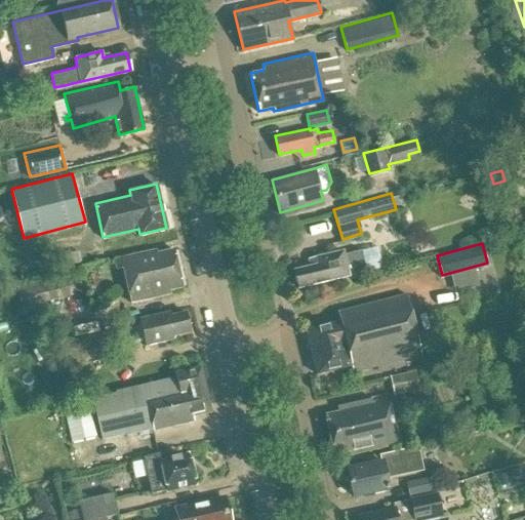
[(57,265),(79,260),(77,248),(54,254),(57,265)]
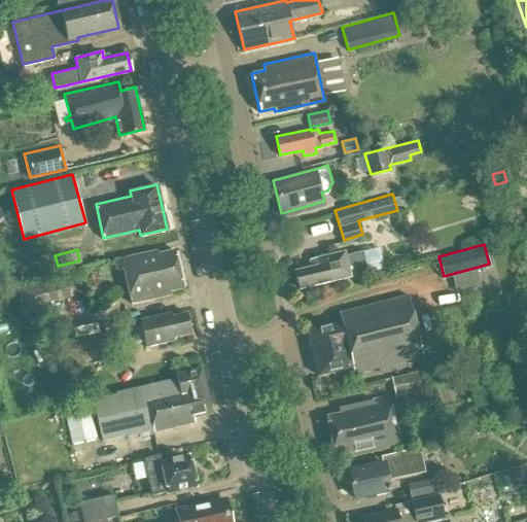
[(182,285),(174,249),(156,252),(156,249),(114,258),(116,269),(124,268),(130,302),(170,293),(169,288),(182,285)]
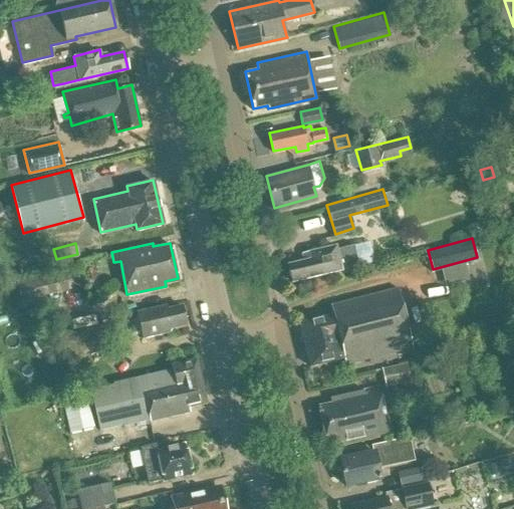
[(288,270),(288,273),(288,274),(291,277),(292,280),(341,269),(358,264),(353,243),(336,248),(335,245),(309,251),(311,258),(287,263),(288,267),(288,270)]
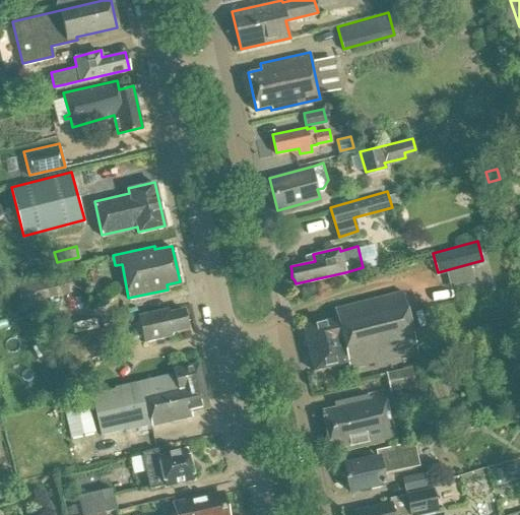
[(76,269),(16,285),(21,304),(81,287),(76,269)]
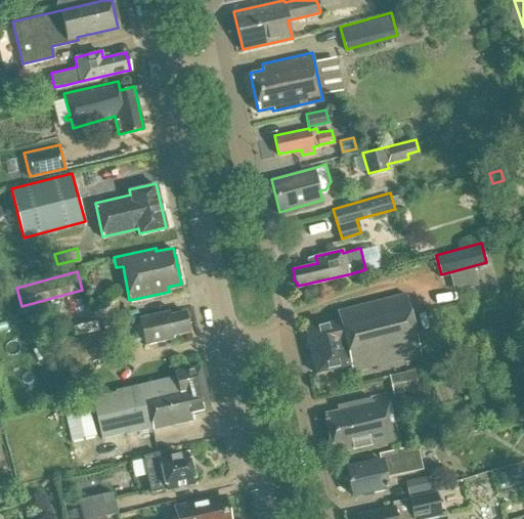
[(381,362),(420,352),(404,292),(337,309),(340,319),(305,328),(316,372),(350,363),(352,370),(381,362)]
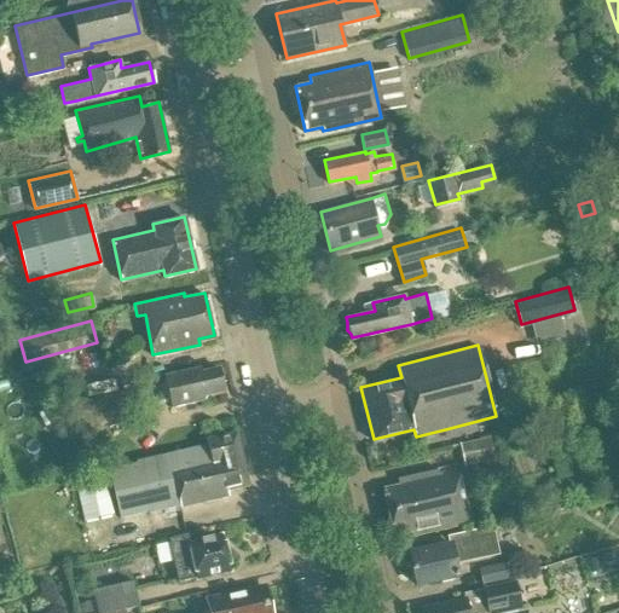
[(201,370),(200,366),(163,374),(166,382),(157,383),(161,399),(169,397),(171,405),(203,398),(206,394),(224,391),(219,366),(201,370)]
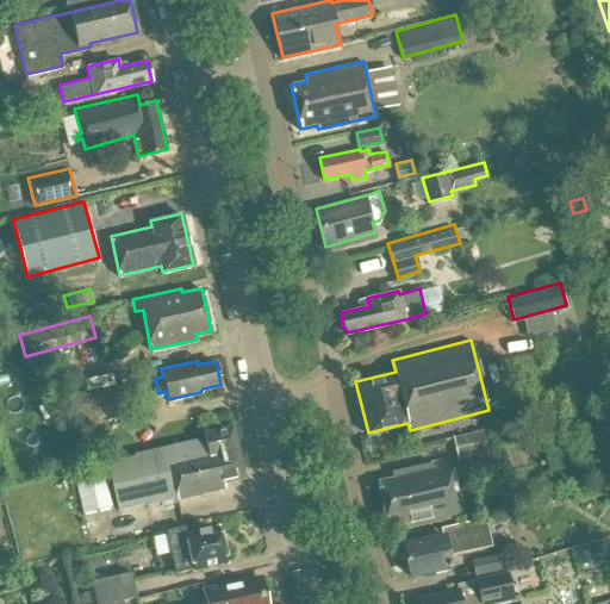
[(106,418),(130,412),(122,384),(99,390),(106,418)]
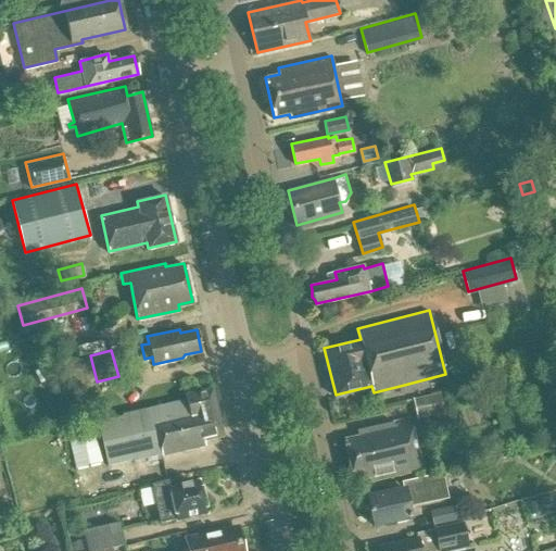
[(90,355),(75,360),(81,386),(97,382),(90,355)]
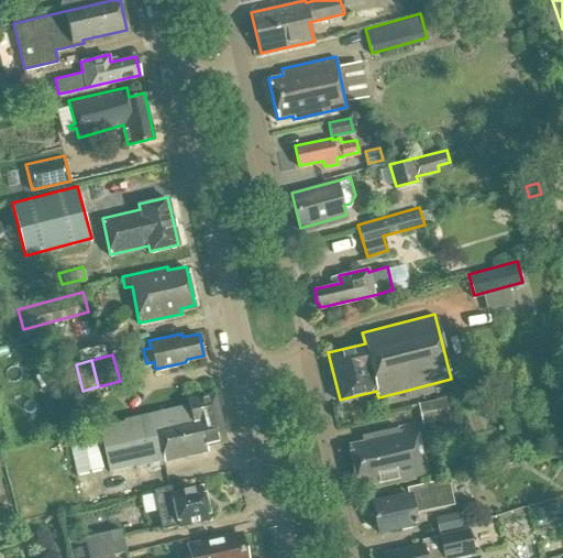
[(99,426),(102,444),(109,469),(135,463),(135,465),(164,458),(164,460),(208,450),(207,445),(224,441),(225,441),(225,439),(216,394),(214,394),(214,392),(213,392),(213,393),(187,398),(189,404),(124,418),(124,420),(99,426)]
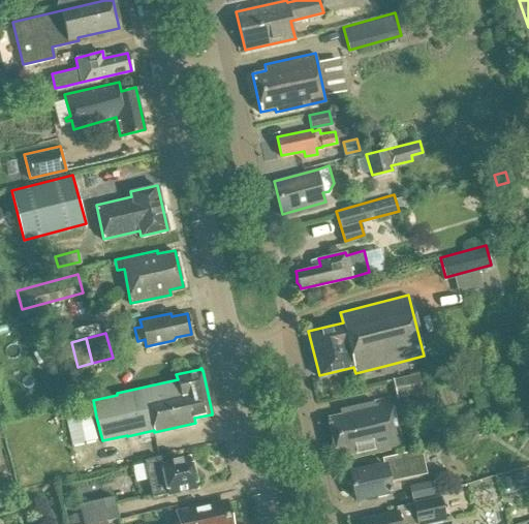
[(418,371),(393,377),(397,396),(423,390),(418,371)]
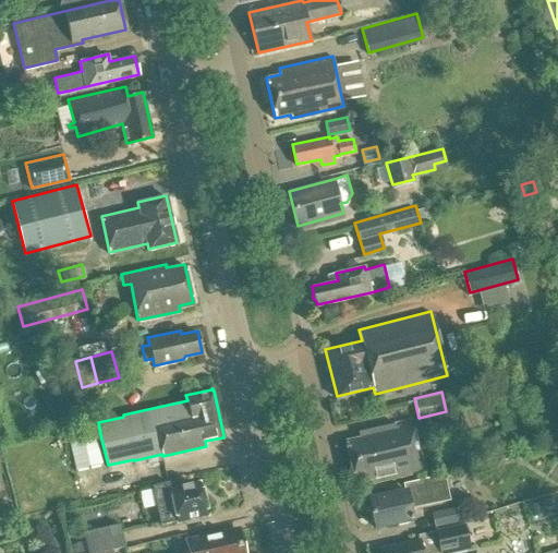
[(422,469),(410,419),(359,431),(360,437),(346,440),(354,480),(371,477),(371,481),(422,469)]
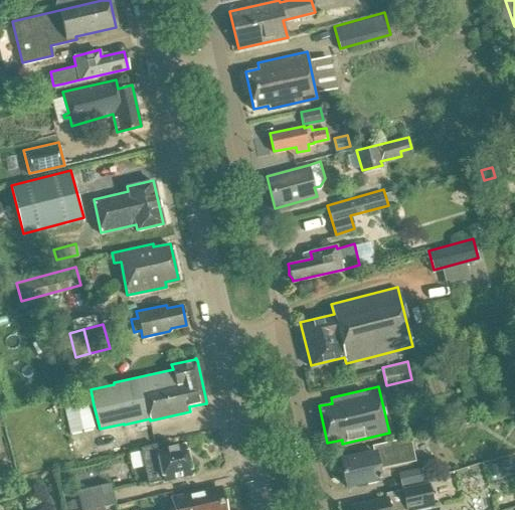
[(88,393),(62,399),(69,431),(95,426),(88,393)]
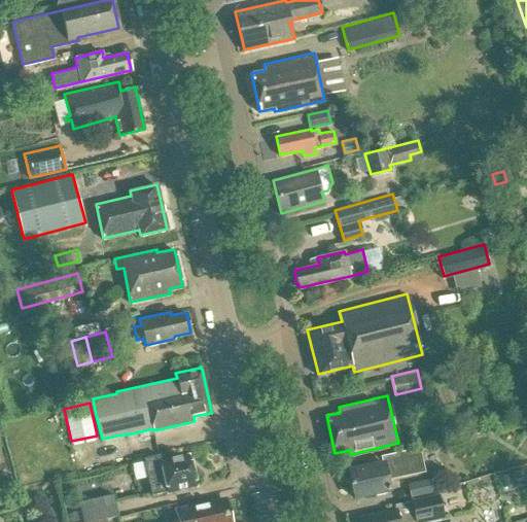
[(381,456),(382,463),(349,471),(354,496),(389,488),(387,478),(423,470),(419,448),(381,456)]
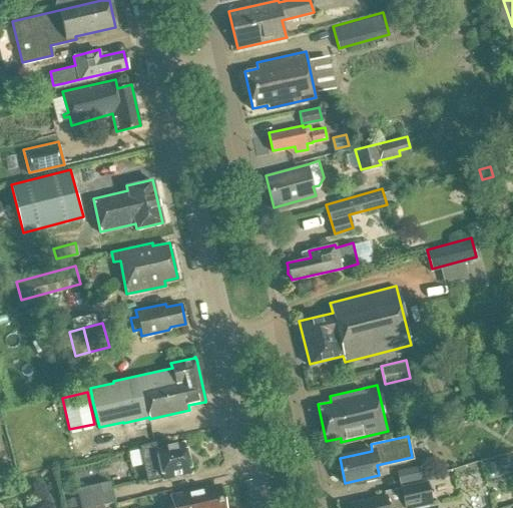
[(191,472),(184,441),(156,448),(154,442),(139,445),(147,480),(162,477),(162,478),(191,472)]
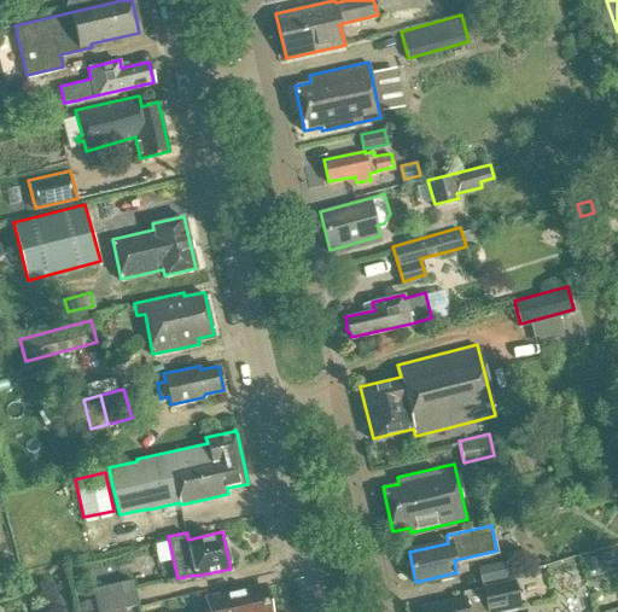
[(99,611),(138,601),(130,575),(92,584),(99,611)]
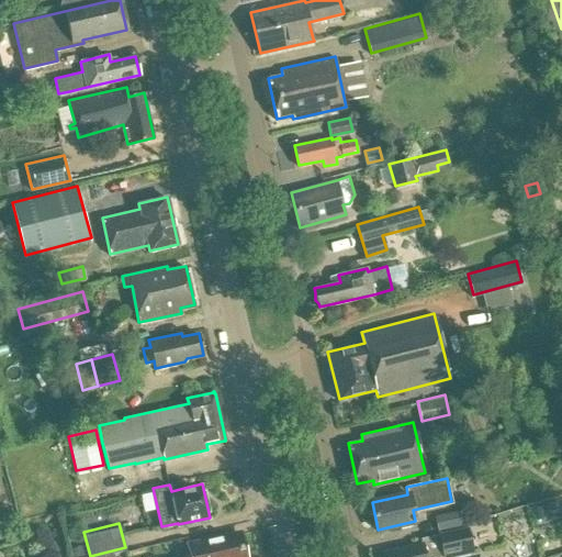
[(442,556),(473,550),(468,524),(419,536),(420,543),(397,548),(398,549),(383,553),(383,556),(442,556)]
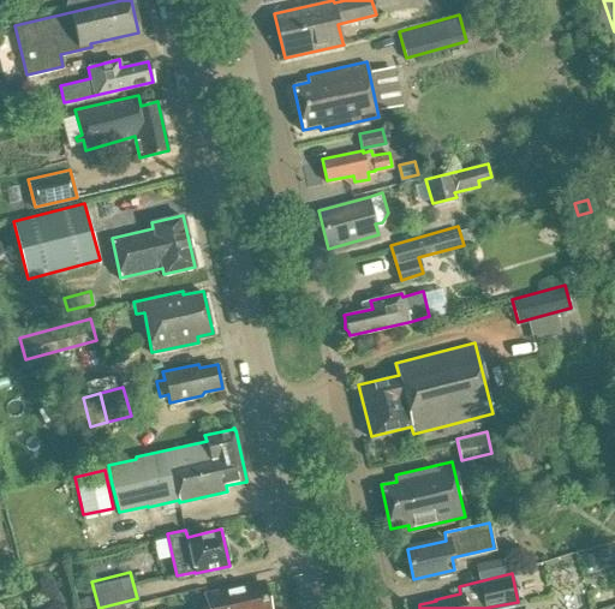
[(206,595),(208,608),(270,608),(269,603),(267,599),(262,581),(206,595)]
